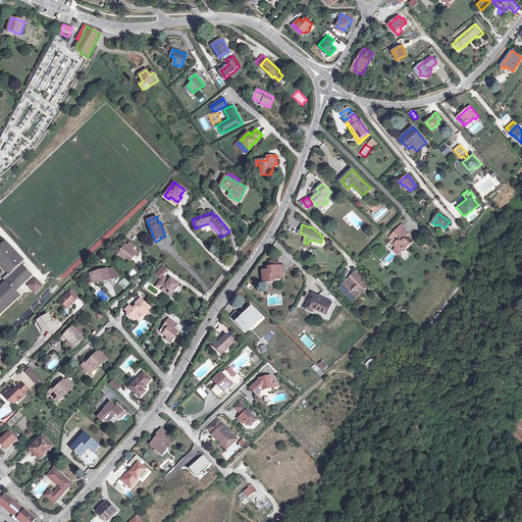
[(400,225),(394,231),(400,237),(395,243),(394,244),(396,247),(394,250),(399,254),(402,251),(405,248),(406,249),(413,242),(408,237),(406,239),(406,240),(405,239),(405,238),(409,235),(400,225)]
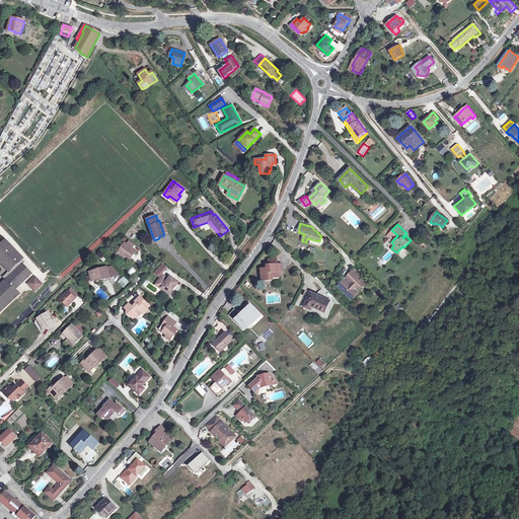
[(397,235),(391,230),(386,236),(392,241),(397,235)]
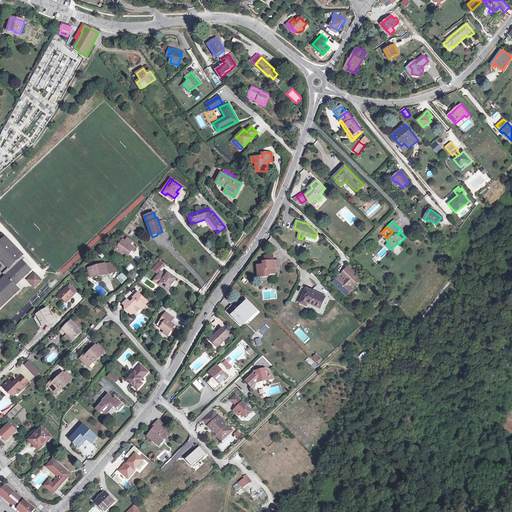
[(0,307),(19,289),(15,285),(31,270),(22,260),(24,258),(22,256),(23,255),(5,236),(0,240),(0,258),(9,268),(3,273),(6,276),(0,280),(0,307)]
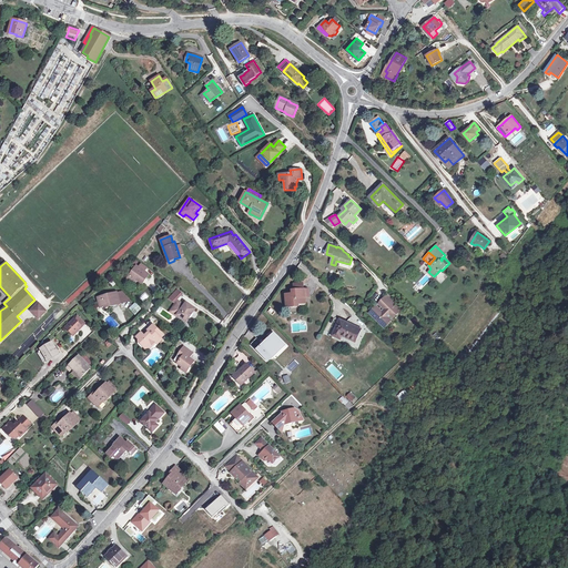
[(144,271),(142,270),(141,272),(135,267),(128,279),(131,282),(134,281),(135,280),(139,282),(141,282),(143,279),(144,279),(145,280),(149,275),(148,274),(144,271)]
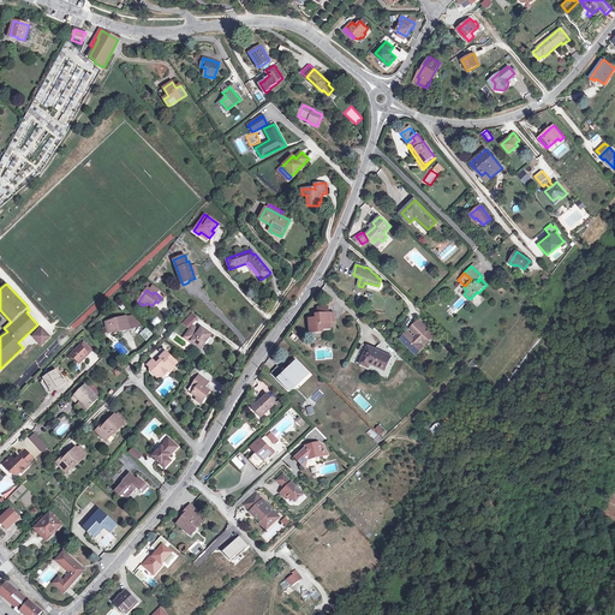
[(329,314),(317,315),(318,318),(309,320),(310,332),(322,330),(322,328),(330,328),(329,321),(334,321),(334,312),(329,314)]
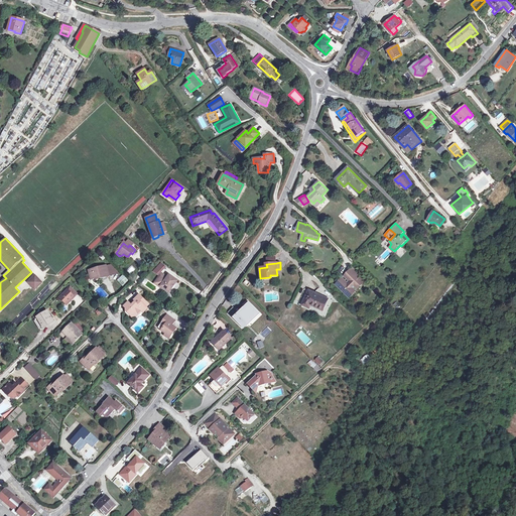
[(161,263),(156,268),(159,271),(164,266),(161,263)]
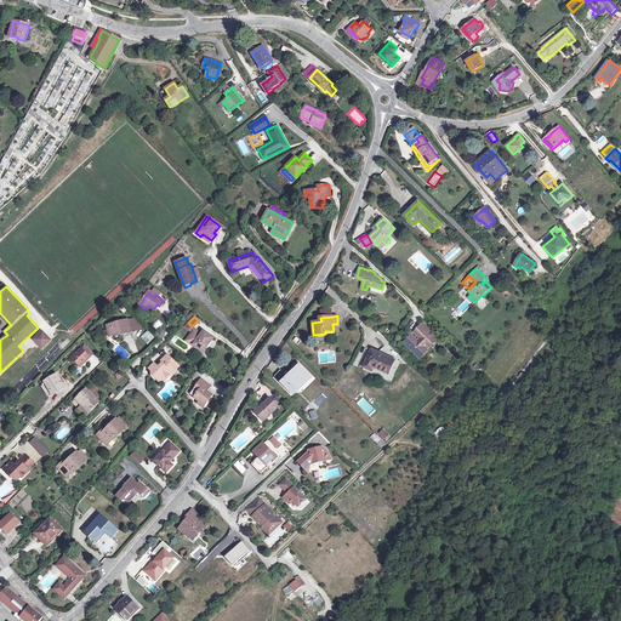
[(106,325),(109,336),(120,334),(121,335),(131,332),(127,319),(106,325)]
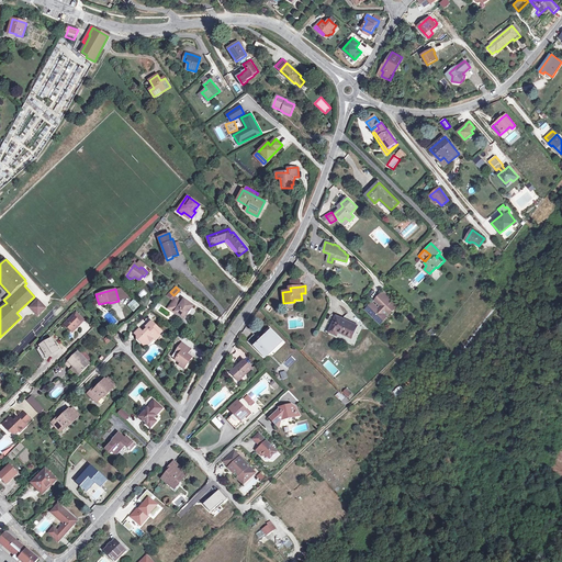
[(383,291),(380,295),(385,301),(381,305),(378,308),(373,313),(375,315),(374,317),(378,322),(380,319),(382,319),(383,318),(383,316),(385,314),(384,314),(386,312),(388,312),(389,311),(391,311),(393,310),(393,307),(389,304),(391,301),(392,300),(383,291)]
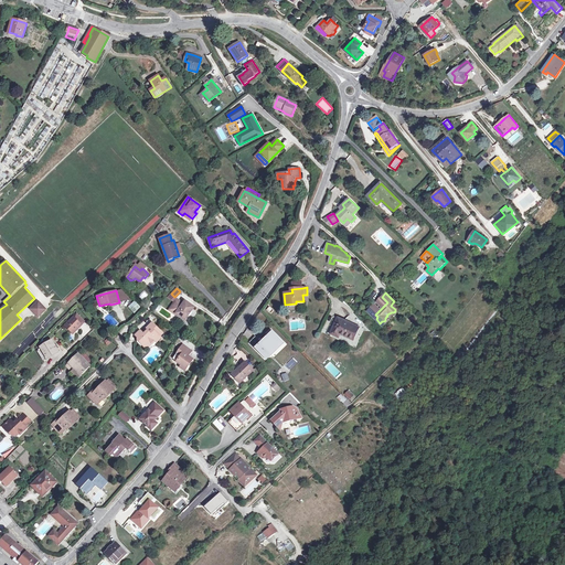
[(377,301),(383,307),(387,302),(382,297),(377,301)]
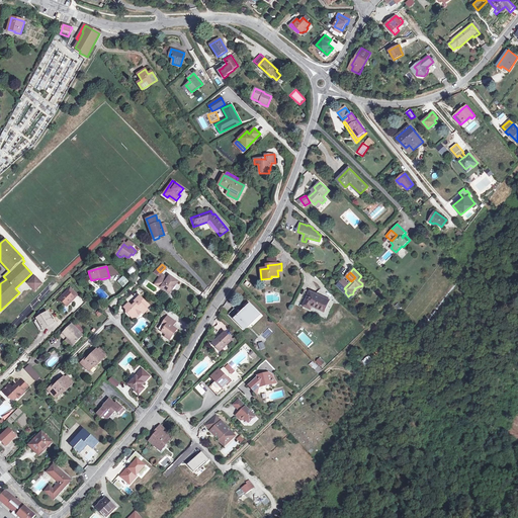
[(162,274),(160,276),(154,284),(161,288),(161,287),(169,293),(178,281),(169,275),(167,278),(162,274)]
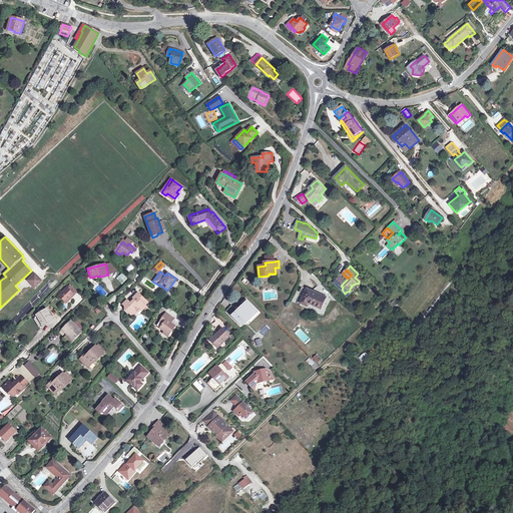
[(122,285),(128,280),(122,274),(117,279),(122,285)]
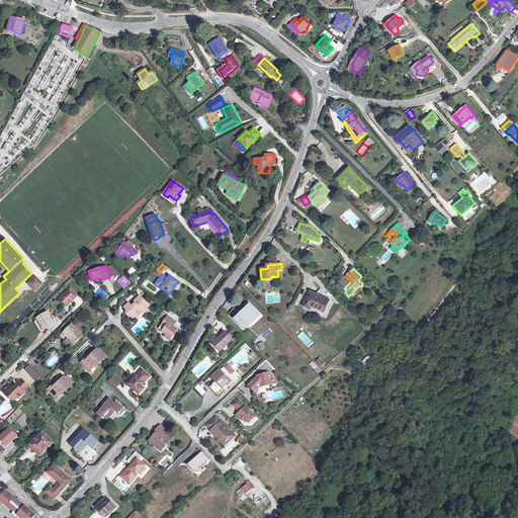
[(41,283),(35,277),(28,283),(34,290),(41,283)]
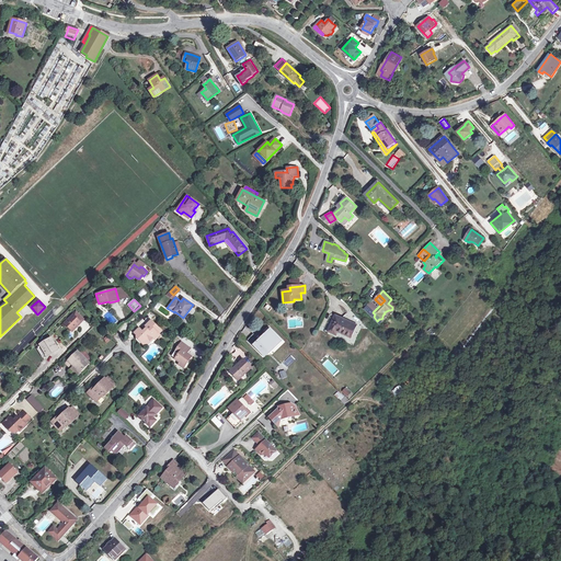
[(373,312),(377,308),(373,302),(365,309),(371,315),(373,312)]
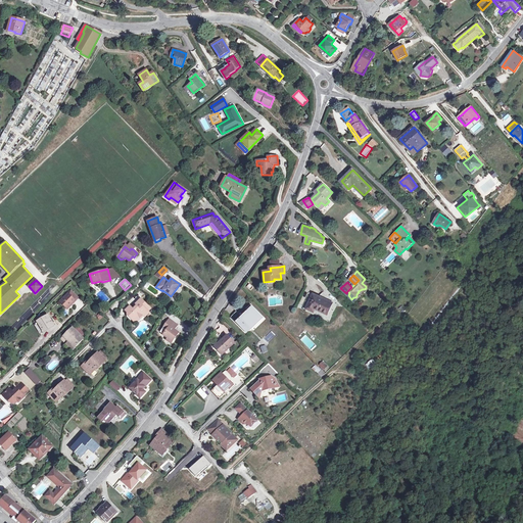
[(363,292),(367,287),(366,286),(366,288),(364,289),(362,289),(361,290),(360,290),(358,292),(359,292),(357,294),(357,296),(355,297),(353,297),(351,299),(354,301),(358,297),(361,294),(363,292)]
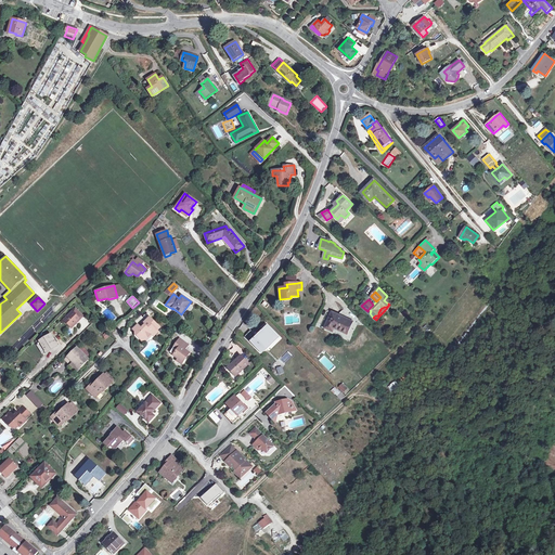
[(75,308),(73,311),(80,319),(84,317),(75,308)]
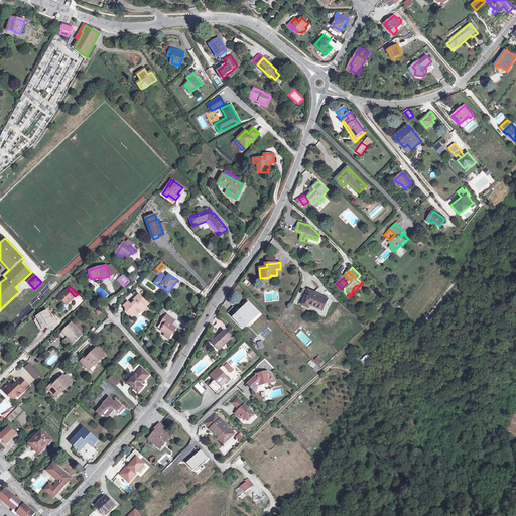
[(68,289),(59,297),(67,304),(75,296),(68,289)]
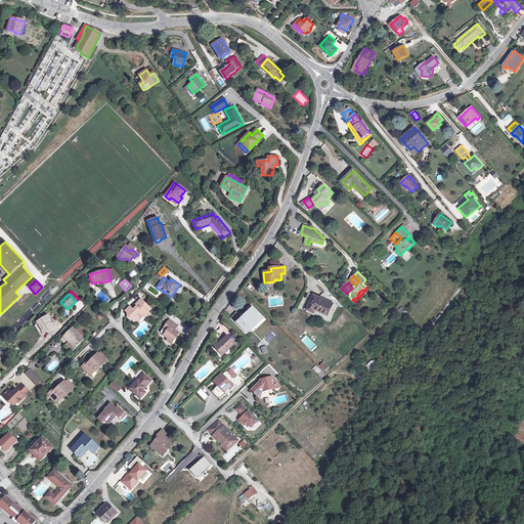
[(314,295),(307,309),(314,312),(315,309),(328,314),(333,304),(314,295)]
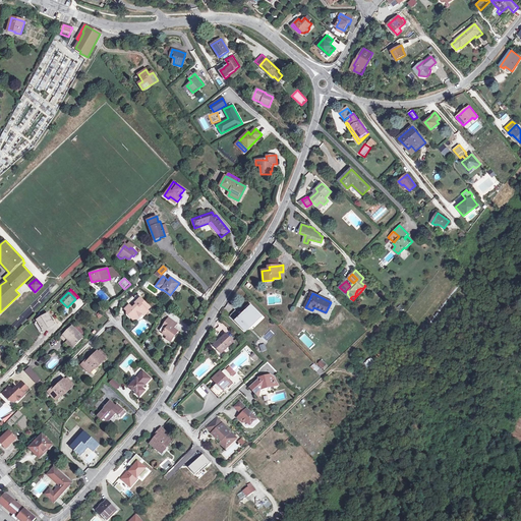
[(139,297),(133,303),(135,305),(132,308),(130,306),(128,304),(124,309),(129,313),(128,314),(133,320),(137,315),(138,316),(141,313),(142,314),(143,315),(148,310),(147,309),(150,306),(139,297)]
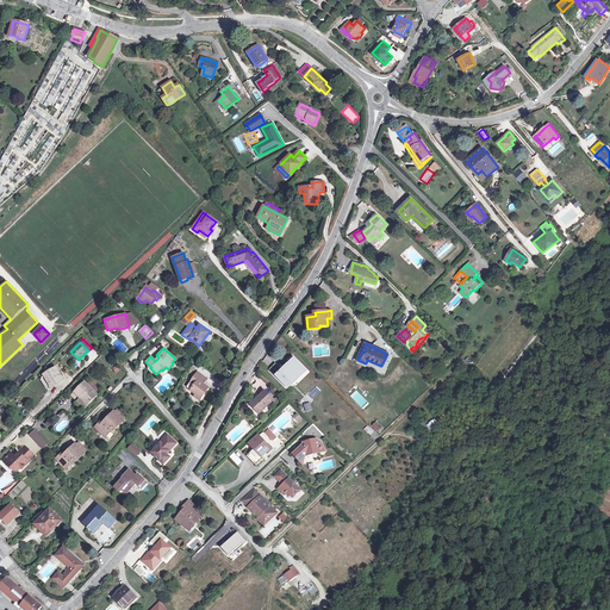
[(281,369),(274,375),(286,387),(293,381),(292,379),(304,367),(292,356),(287,361),(288,362),(281,369)]
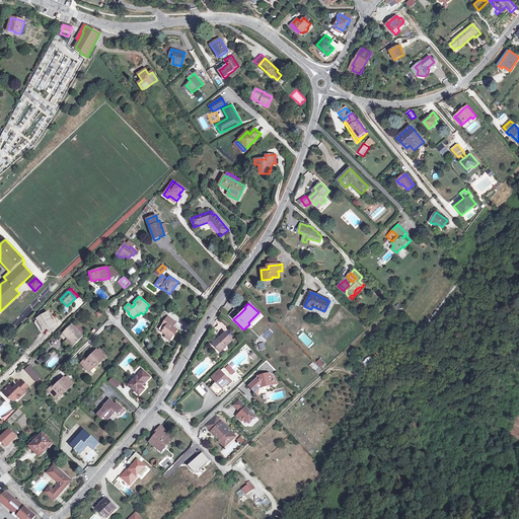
[(229,314),(233,319),(239,314),(234,309),(229,314)]
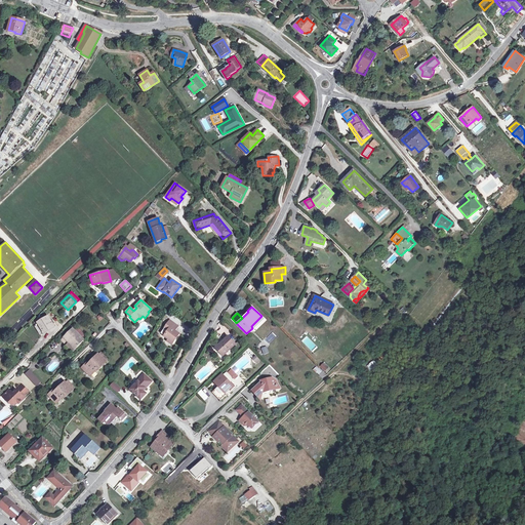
[(136,324),(144,317),(143,316),(139,319),(138,318),(134,322),(136,324)]
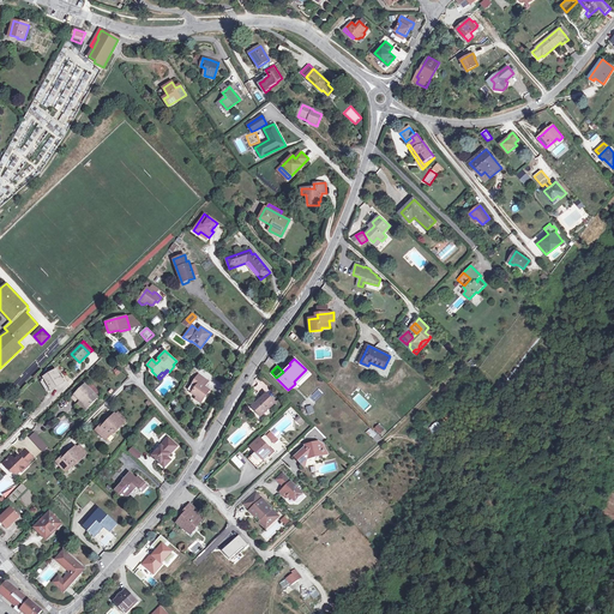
[(307,372),(306,369),(294,381),(295,384),(307,372)]
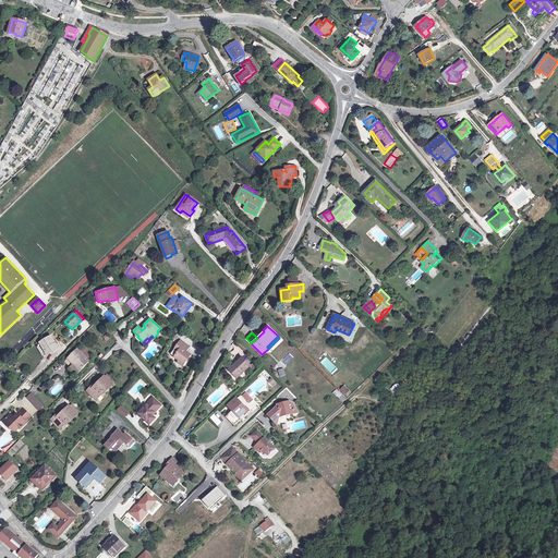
[(51,337),(40,343),(46,352),(51,349),(52,350),(57,348),(51,337)]
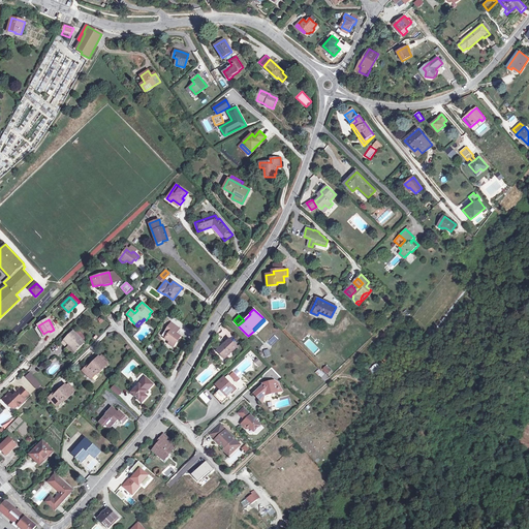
[(175,332),(178,327),(170,322),(164,331),(168,334),(165,339),(169,342),(174,345),(180,336),(176,333),(175,332)]
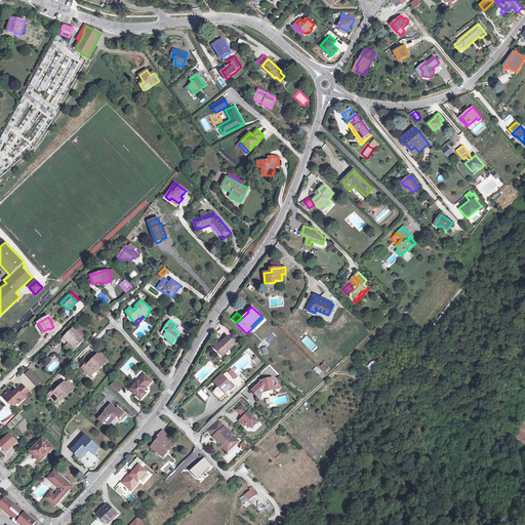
[(43,331),(38,323),(35,325),(40,333),(43,331)]
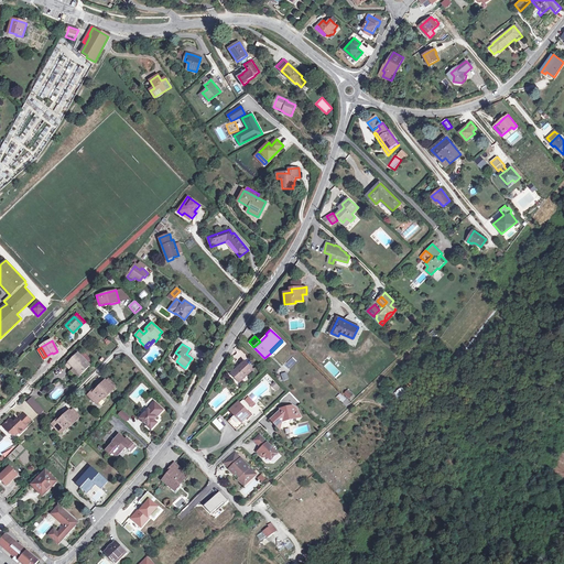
[(71,361),(68,362),(74,369),(80,375),(90,365),(78,354),(76,355),(71,361)]
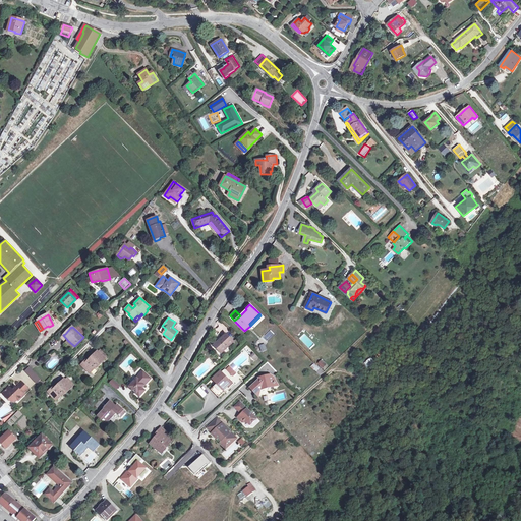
[(226,334),(215,344),(223,352),(234,341),(226,334)]
